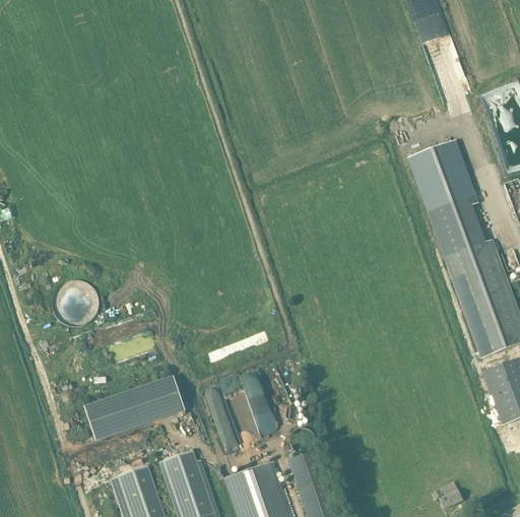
[(407,160),(480,358),(519,342),(519,312),(493,239),(473,246),(459,209),(475,203),(454,143),(407,160)]
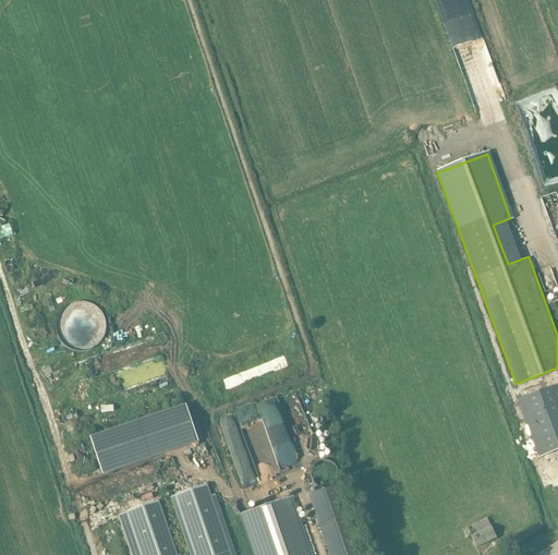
[(548,207),(557,205),(557,190),(545,193),(548,207)]
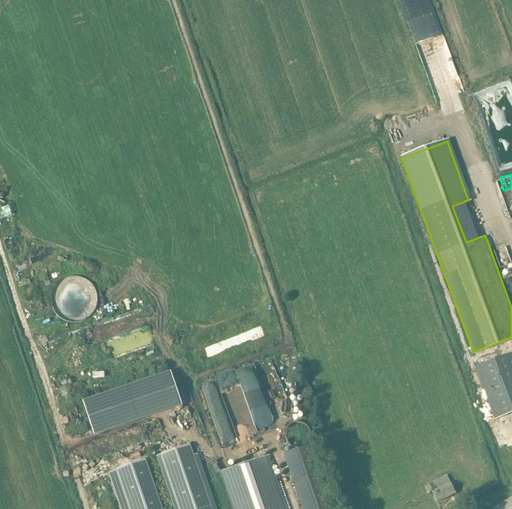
[(69,309),(67,316),(88,322),(97,292),(91,290),(94,281),(63,272),(55,296),(64,298),(61,306),(69,309)]
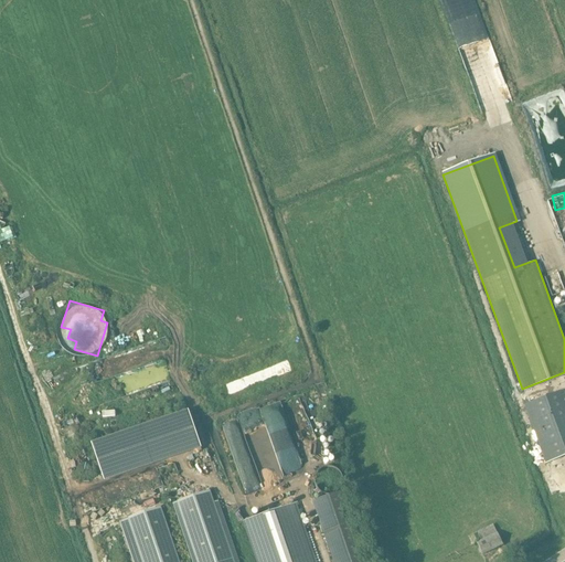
[(92,439),(105,478),(201,445),(188,406),(177,375),(81,407),(92,439)]
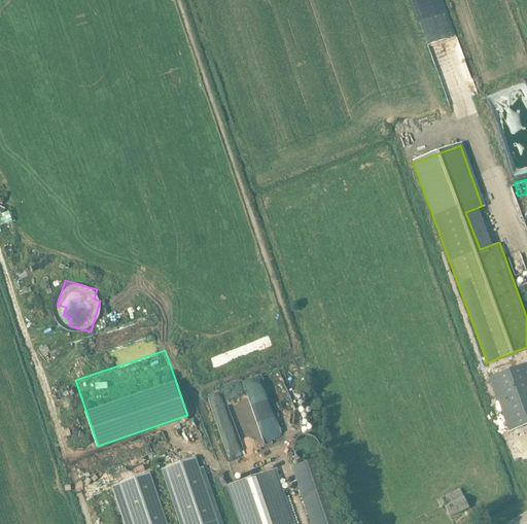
[(526,360),(489,375),(510,429),(526,422),(526,360)]
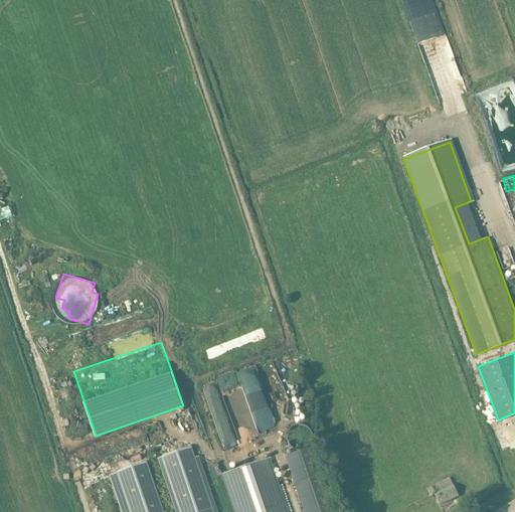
[(256,363),(202,382),(215,421),(231,416),(223,394),(244,387),(261,435),(279,429),(256,363)]
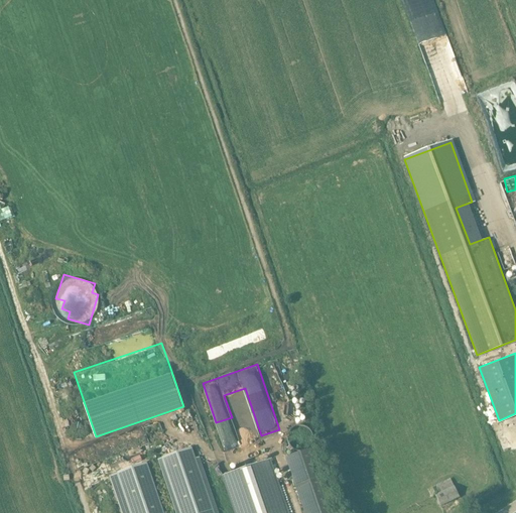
[(214,512),(191,445),(161,456),(181,512),(164,512),(146,461),(109,474),(122,512),(214,512)]
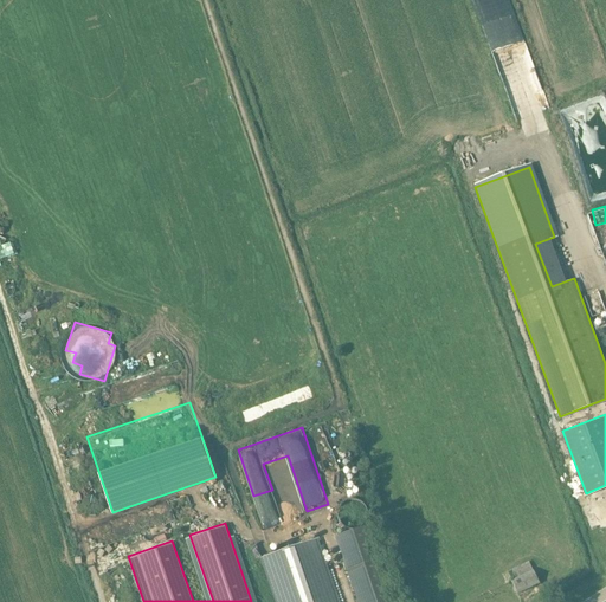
[(397,601),(371,524),(336,535),(359,601),(397,601)]
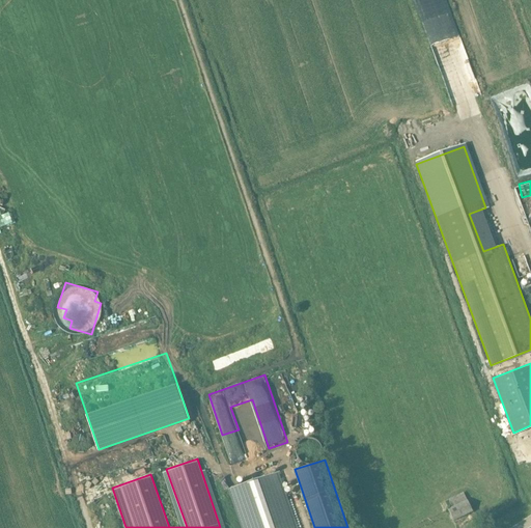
[(298,527),(278,470),(228,488),(242,527),(298,527)]
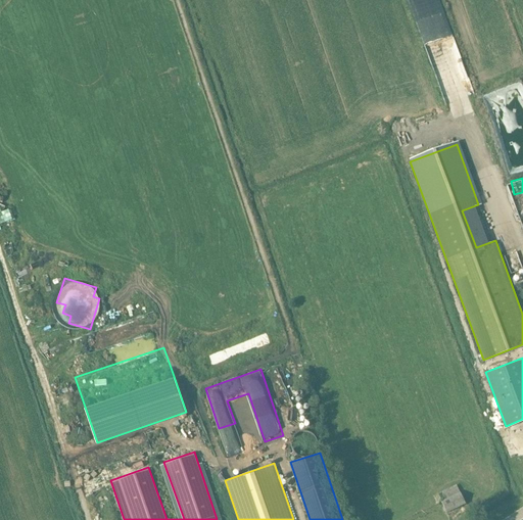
[(466,502),(461,490),(460,490),(457,483),(438,492),(441,500),(441,499),(447,511),(466,502)]
